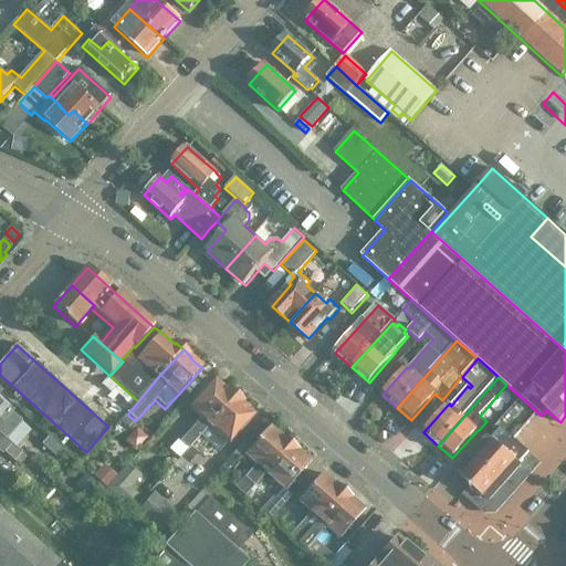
[(190,409),(201,419),(180,442),(188,450),(209,427),(210,427),(237,397),(229,390),(228,392),(216,381),(190,409)]
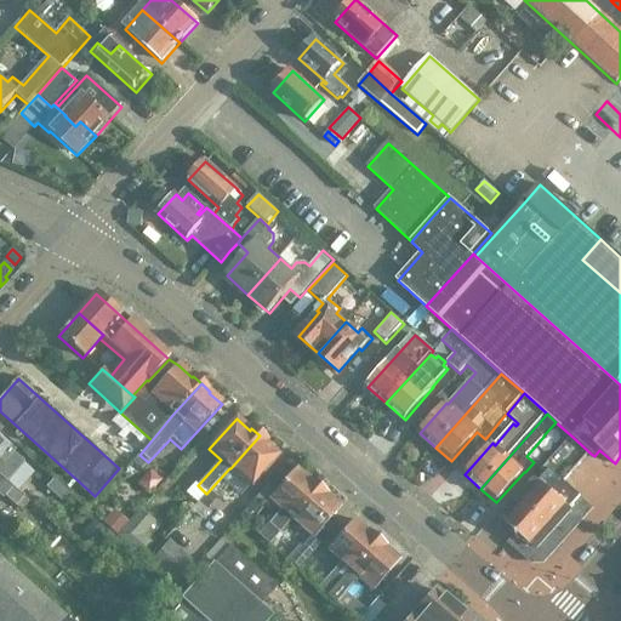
[(260,436),(231,468),(252,488),(279,456),(265,444),(267,442),(260,436)]
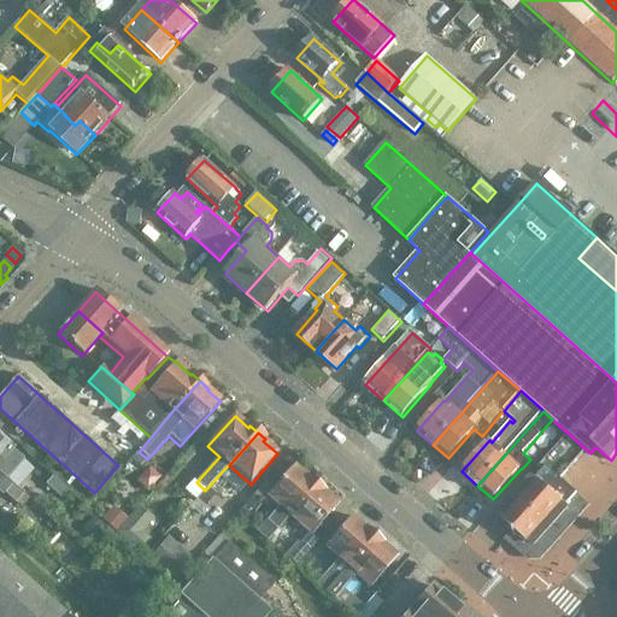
[(499,515),(517,532),(562,481),(560,480),(587,451),(570,435),(539,470),(542,474),(535,481),(532,477),(499,515)]
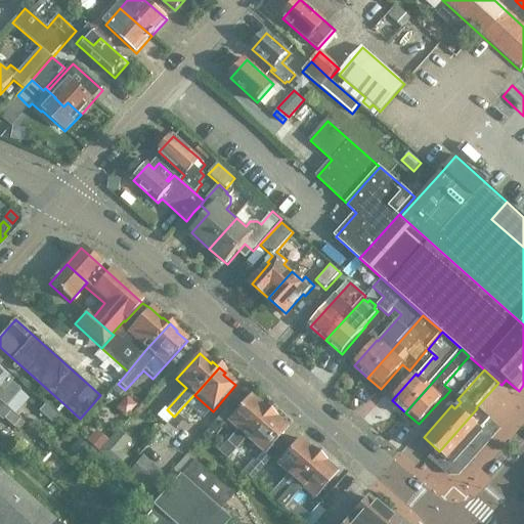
[(0,374),(0,389),(2,392),(10,383),(0,374)]
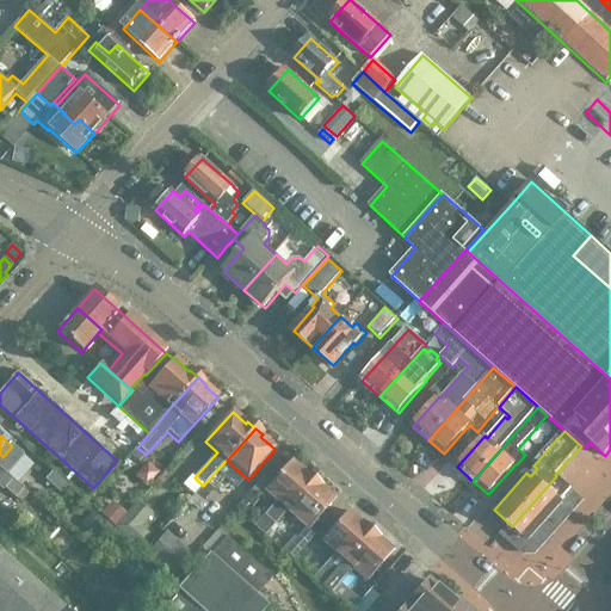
[(275,525),(287,511),(314,480),(306,473),(291,461),(269,487),(261,481),(252,491),(264,493),(265,492),(276,500),(263,514),(275,525)]
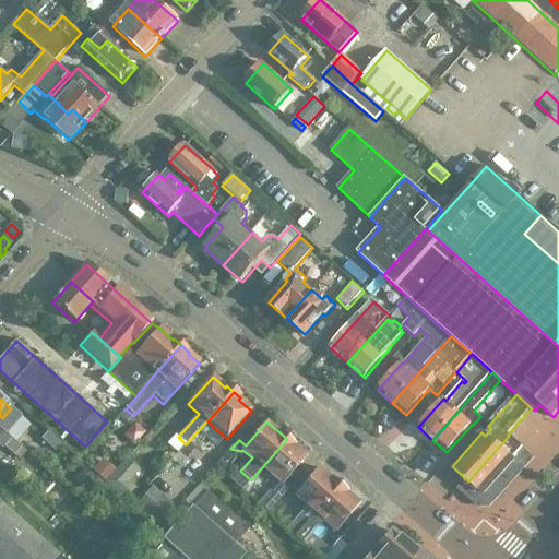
[(0,430),(0,447),(2,449),(11,440),(0,430)]
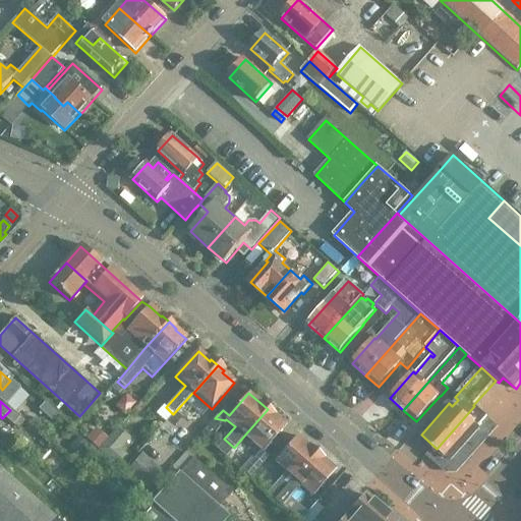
[(474,406),(437,449),(452,462),(480,429),(478,428),(487,417),(474,406)]
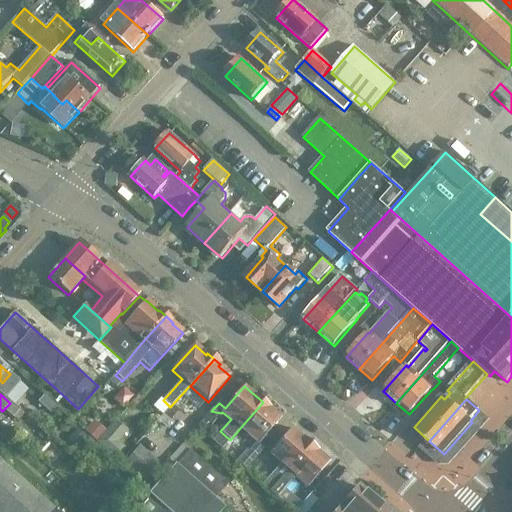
[(270,408),(263,402),(240,428),(256,442),(248,451),(246,449),(236,461),(246,470),(264,449),(258,443),(280,419),(269,409),(270,408)]
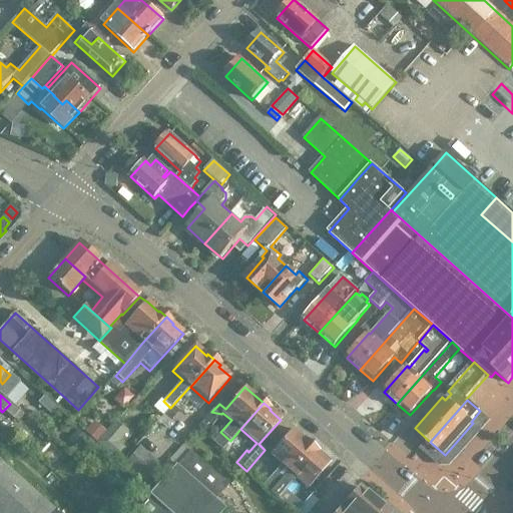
[(166,416),(171,420),(178,412),(173,407),(166,416)]
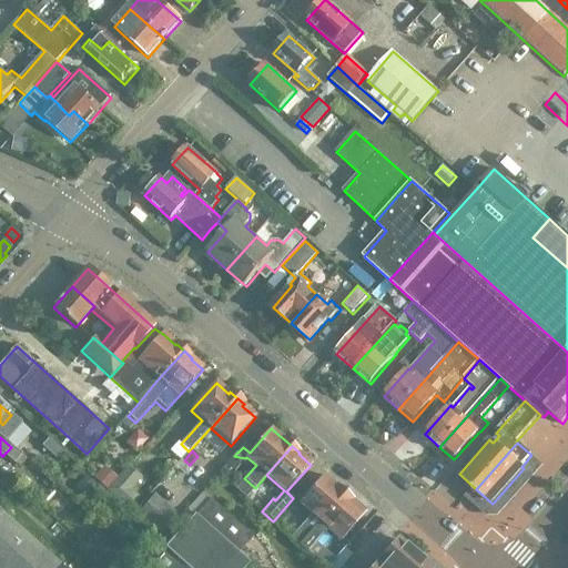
[(99,477),(95,482),(128,510),(139,498),(131,492),(141,480),(129,468),(119,479),(115,476),(99,477)]
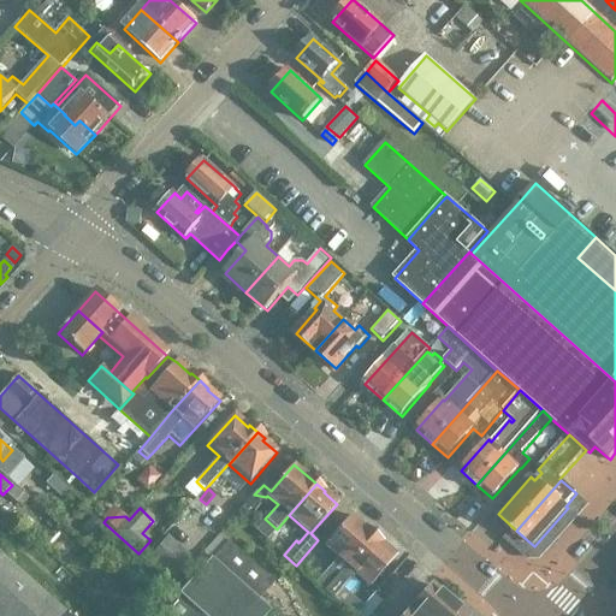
[(325,546),(338,557),(318,581),(327,588),(375,534),(367,528),(366,529),(351,516),(325,546)]
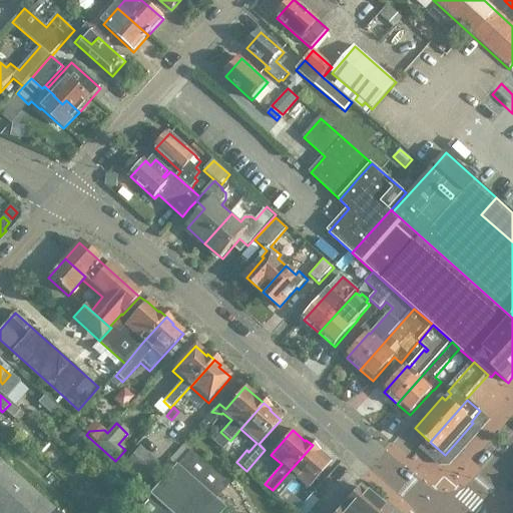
[(320,452),(313,445),(273,490),(281,497),(297,478),(308,487),(330,463),(319,453),(320,452)]
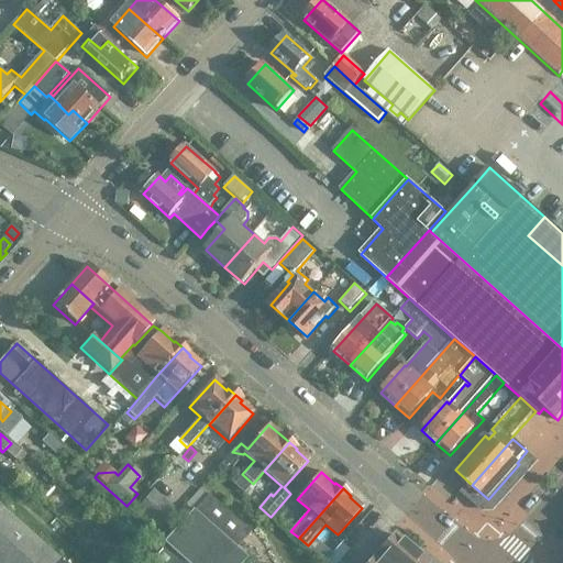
[(139,510),(162,531),(178,512),(154,492),(139,510)]
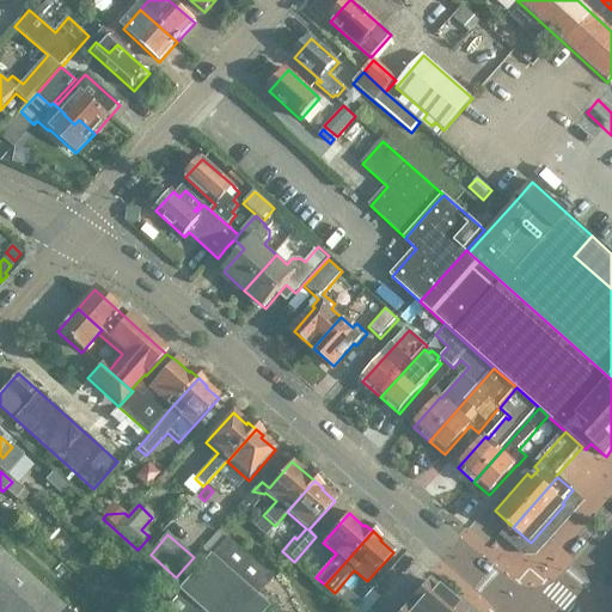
[(227,538),(212,556),(257,597),(273,579),(227,538)]
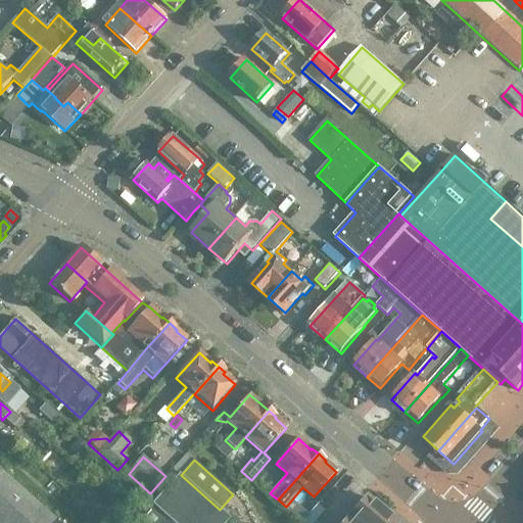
[(0,522),(56,522),(0,472),(0,522)]
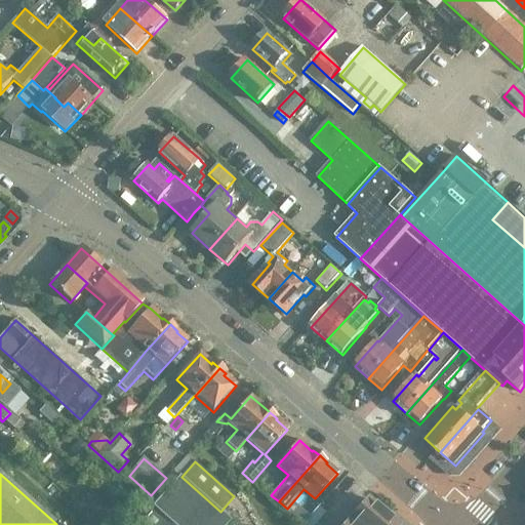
[(39,474),(34,480),(57,500),(63,495),(39,474)]
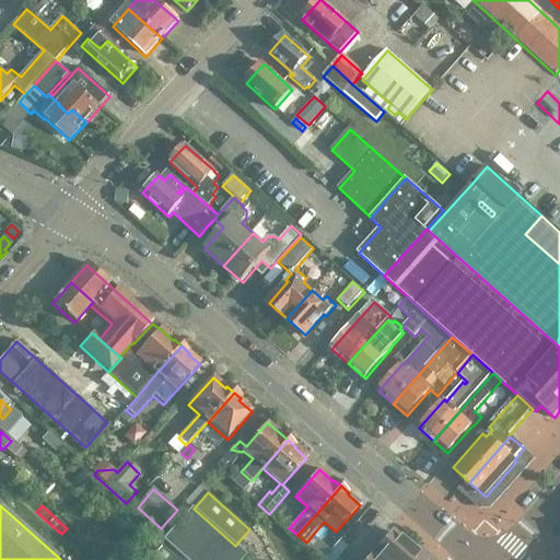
[(235,546),(194,509),(191,506),(164,538),(188,559),(241,559),(245,556),(235,546)]
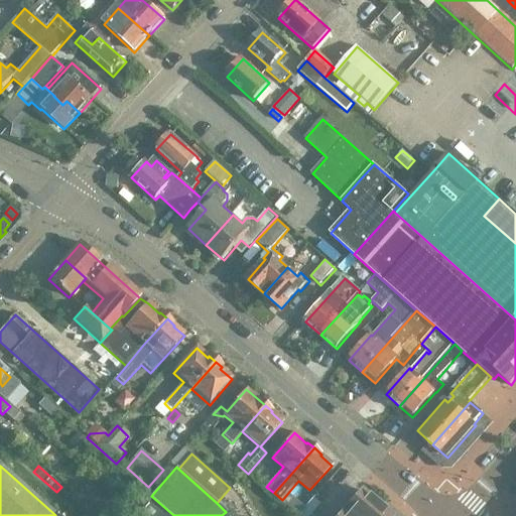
[(99,484),(94,489),(106,500),(110,494),(99,484)]
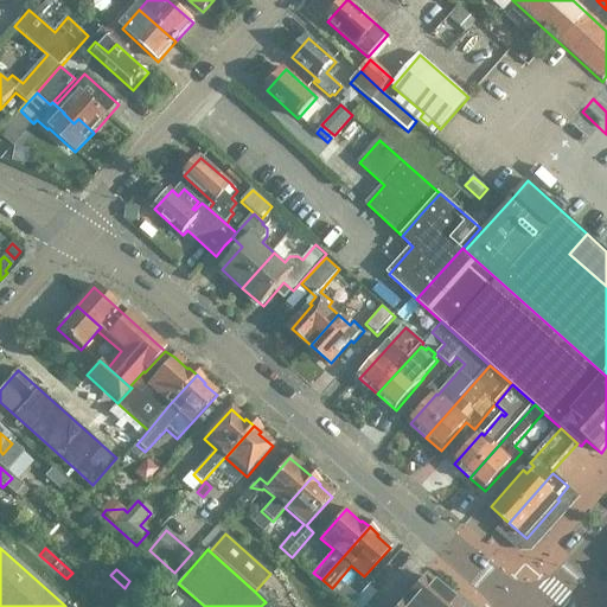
[(460,606),(426,576),(398,606),(460,606)]
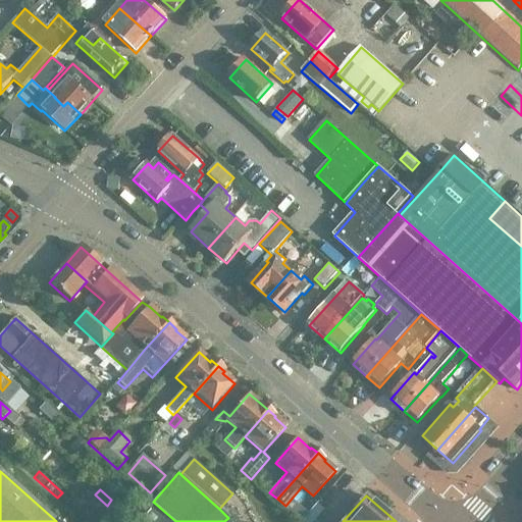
[(175,521),(153,502),(134,521),(175,521)]
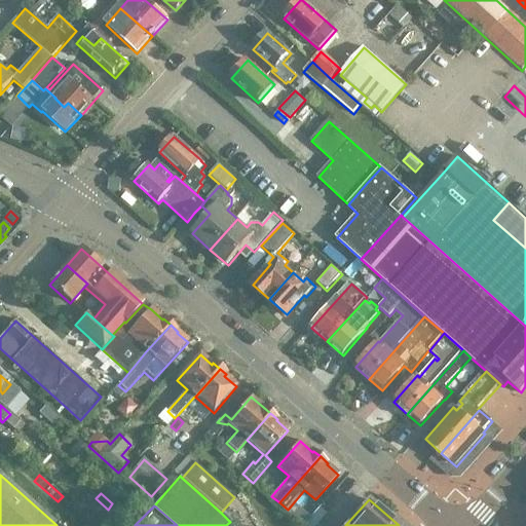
[(66,525),(100,525),(91,518),(90,519),(81,511),(66,525)]
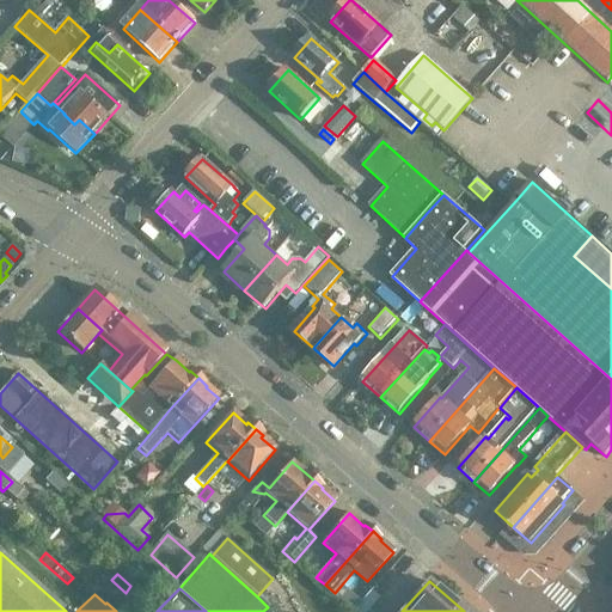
[(121,594),(111,605),(118,611),(132,611),(136,607),(121,594)]
